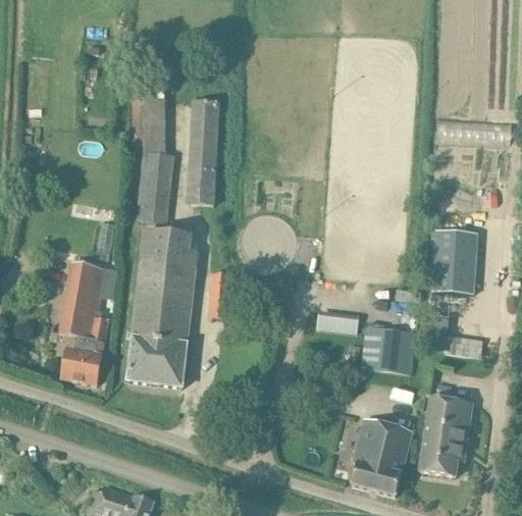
[(212,206),(219,101),(193,100),(186,205),(212,206)]
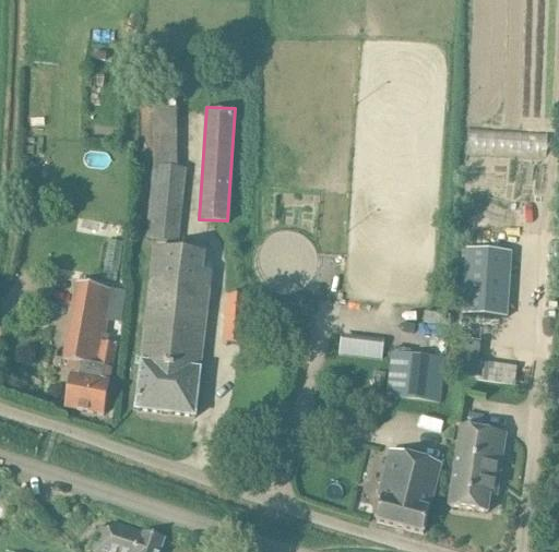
[(153,151),(153,162),(146,237),(179,239),(186,165),(177,165),(177,151),(153,151)]
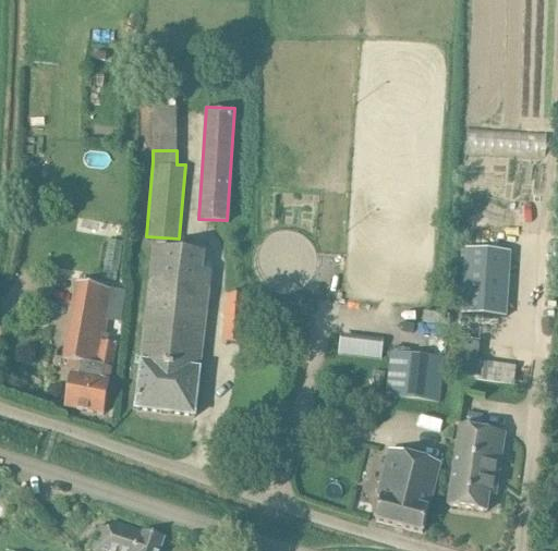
[(461,310),(507,314),(511,247),(465,244),(461,310)]
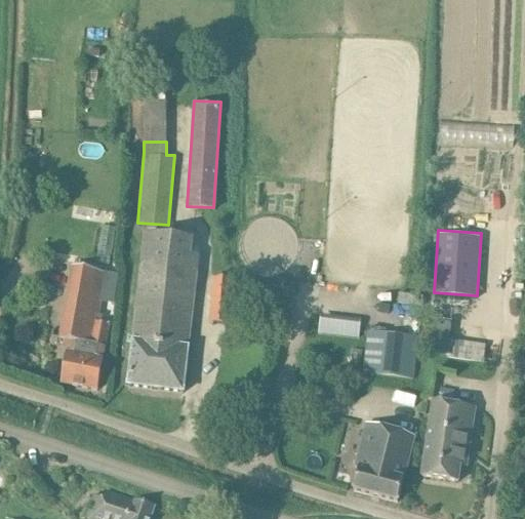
[(145,232),(128,382),(184,389),(199,253),(191,252),(193,237),(145,232)]
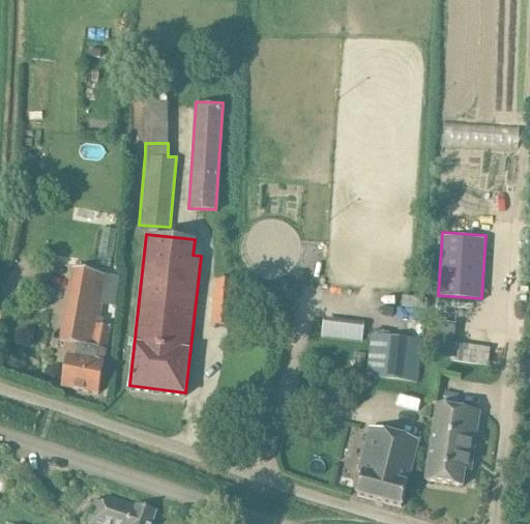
[(70,340),(62,383),(98,389),(110,323),(101,322),(102,317),(98,316),(107,272),(72,266),(60,338),(70,340)]
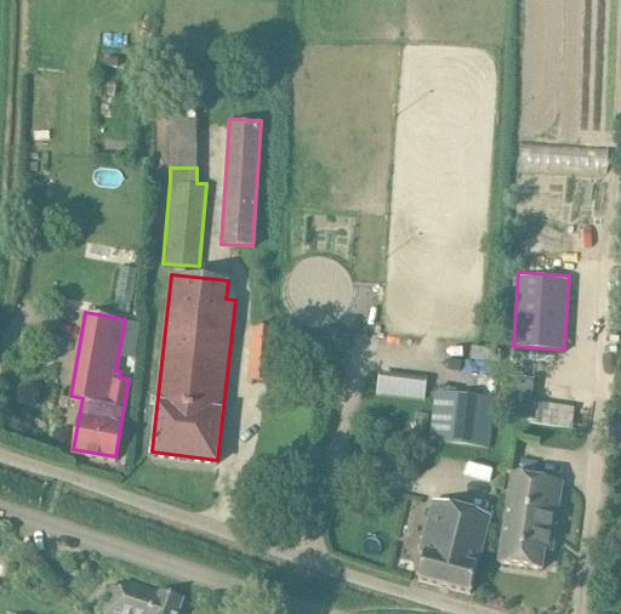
[(248,379),(262,380),(273,381),(278,328),(252,325),(248,377),(248,379)]
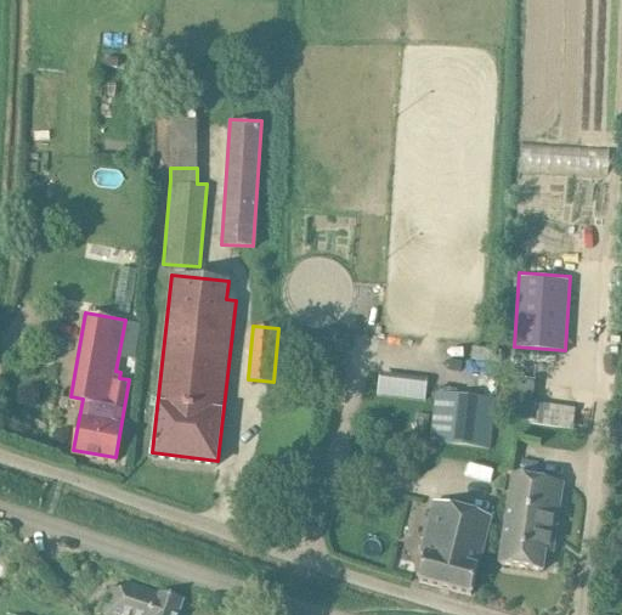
[(512,373),(508,400),(507,415),(532,418),(537,376),(512,373)]
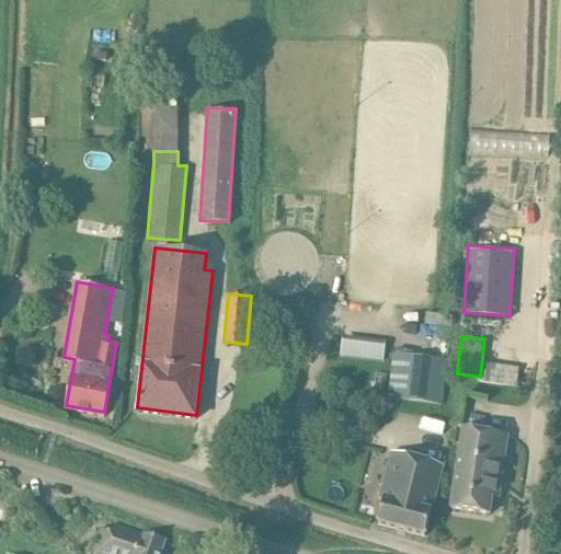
[(388,394),(404,395),(443,400),(448,356),(393,349),(388,394)]
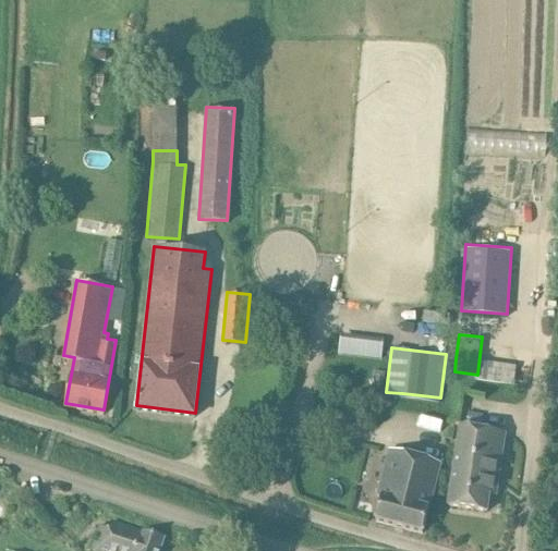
[(460,424),(449,501),(487,506),(489,489),(496,490),(505,430),(460,424)]
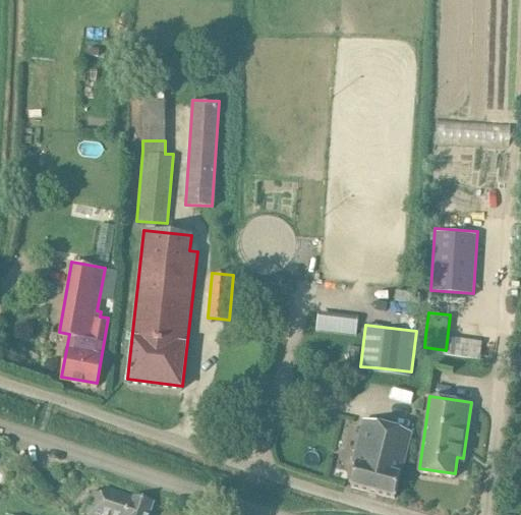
[(356,460),(350,482),(395,495),(412,430),(363,416),(352,459),(356,460)]
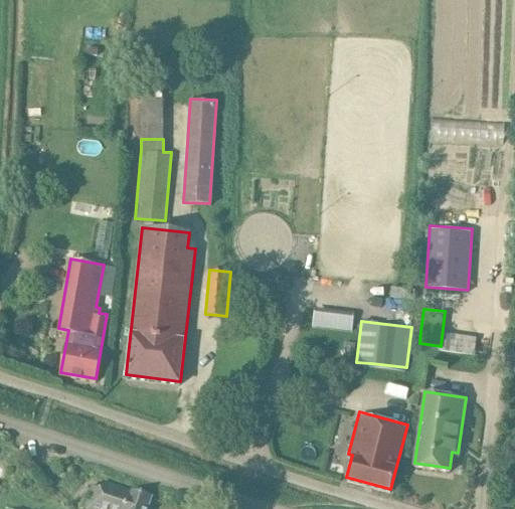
[(92,508),(146,508),(152,493),(104,477),(101,484),(92,481),(83,506),(92,508)]
